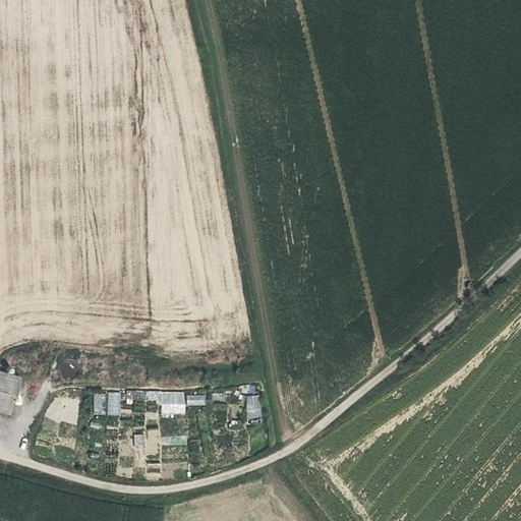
[(0,416),(4,417),(15,381),(0,375),(0,416)]
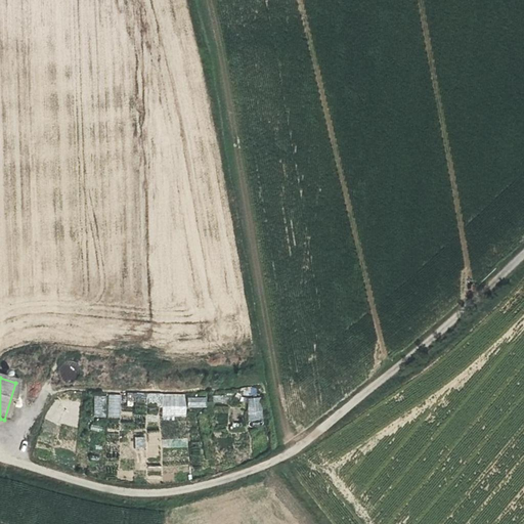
[(106,418),(105,395),(93,395),(93,418),(106,418)]
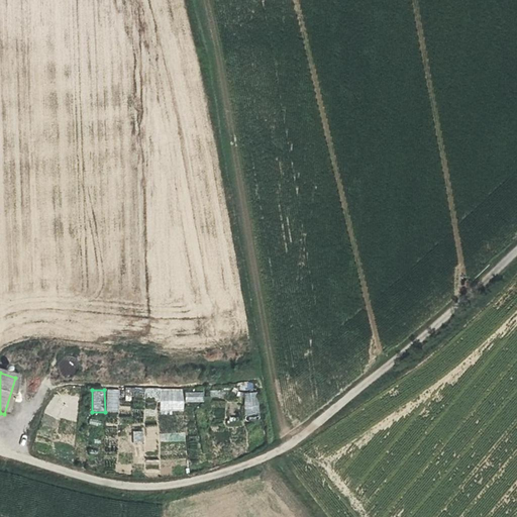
[(105,390),(106,412),(119,412),(118,390),(105,390)]
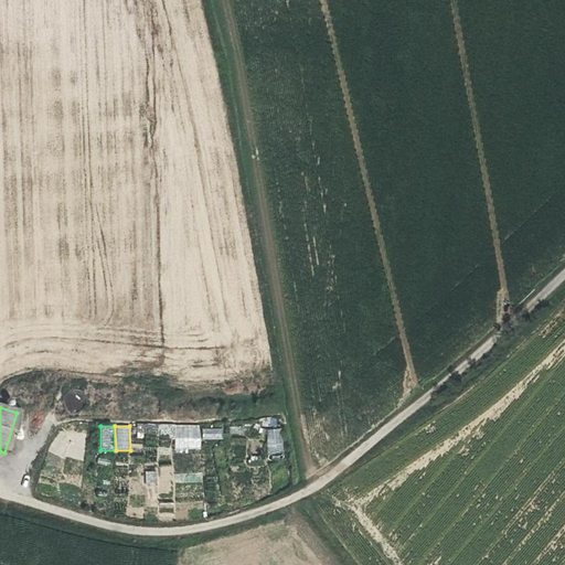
[(222,439),(222,428),(202,428),(202,439),(222,439)]
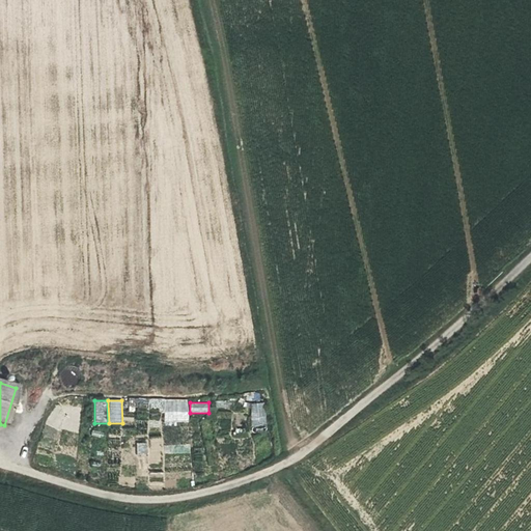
[(264,402),(250,403),(251,427),(266,426),(264,402)]
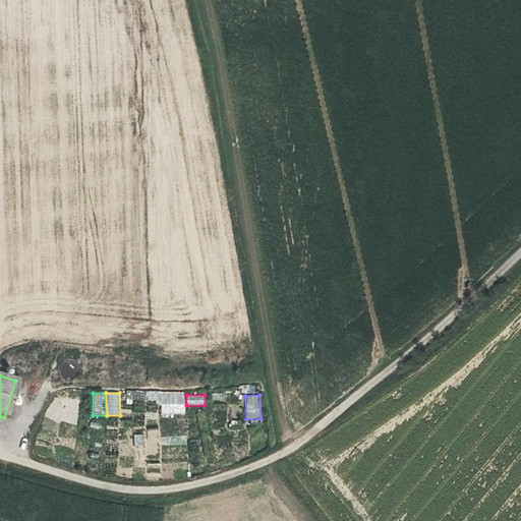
[(169,405),(170,415),(183,414),(183,404),(169,405)]
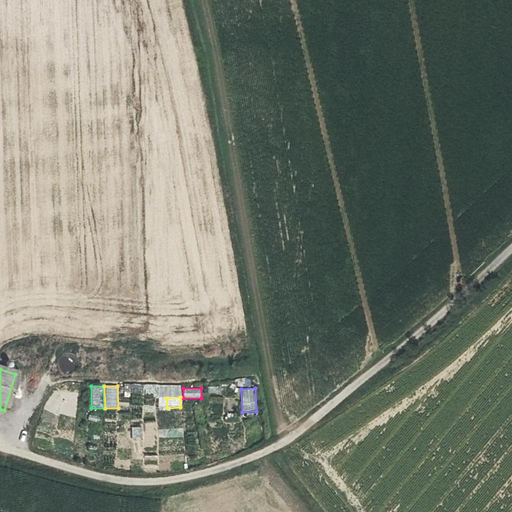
[(62,406),(56,436),(71,439),(77,409),(62,406)]
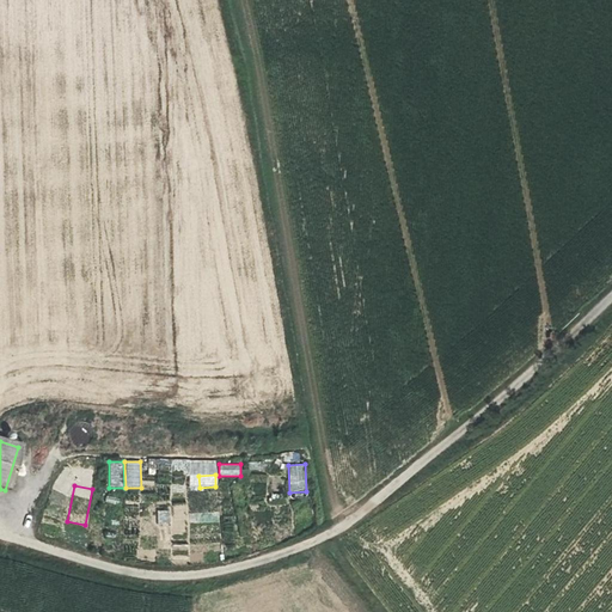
[(157,510),(157,526),(170,526),(170,510),(157,510)]
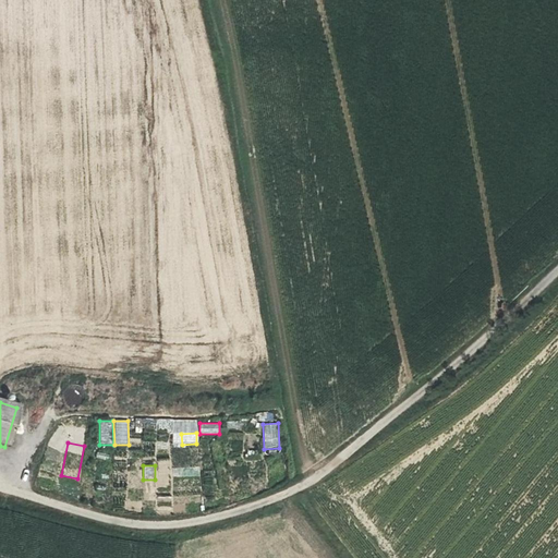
[(249,473),(230,473),(230,496),(247,497),(249,473)]
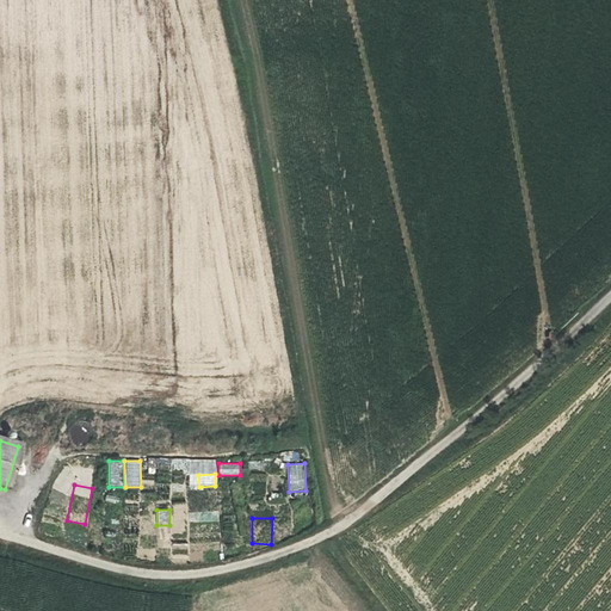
All buildings are outlined.
